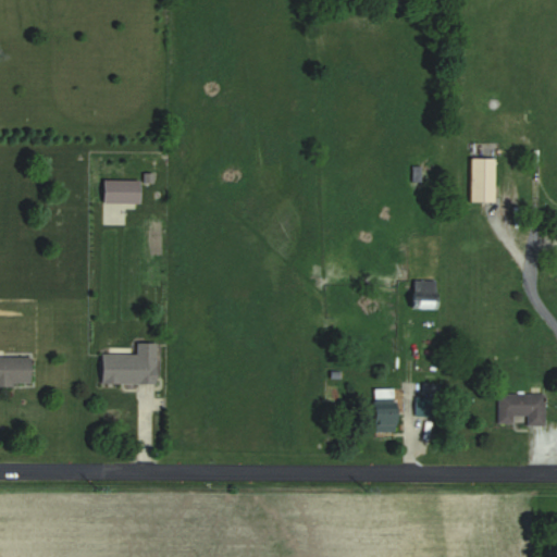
[(493,157),(469,157),(469,201),(493,201),(493,157)]
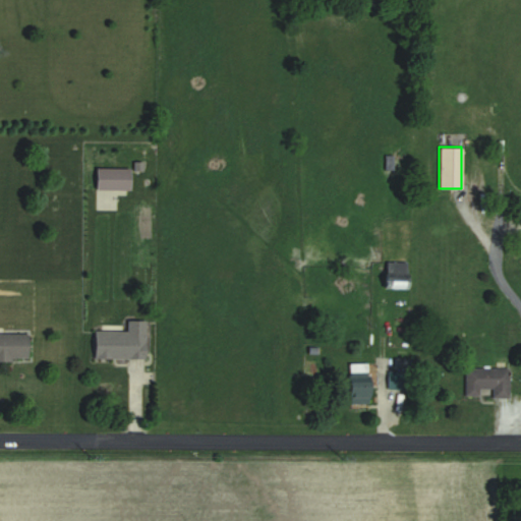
[(96,190),(129,190),(129,168),(96,168),(96,190)]
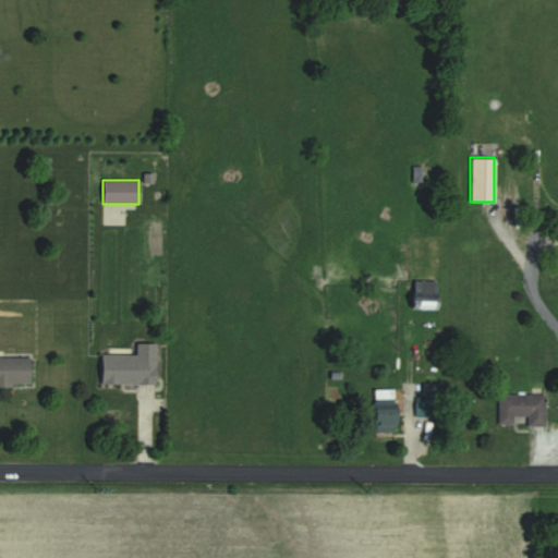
[(412,310),(437,310),(437,280),(412,280),(412,310)]
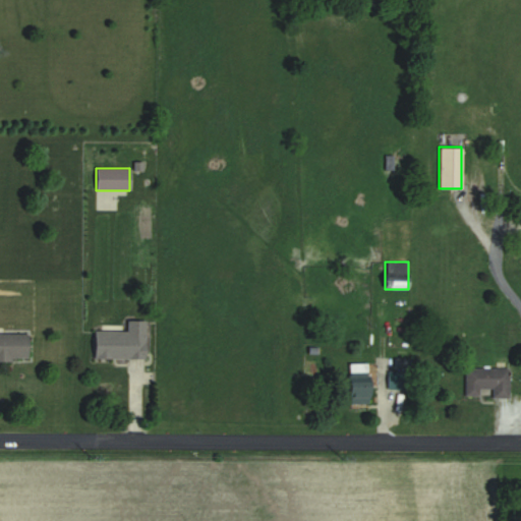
[(146,359),(146,321),(126,321),(126,331),(94,331),(94,359),(146,359)]
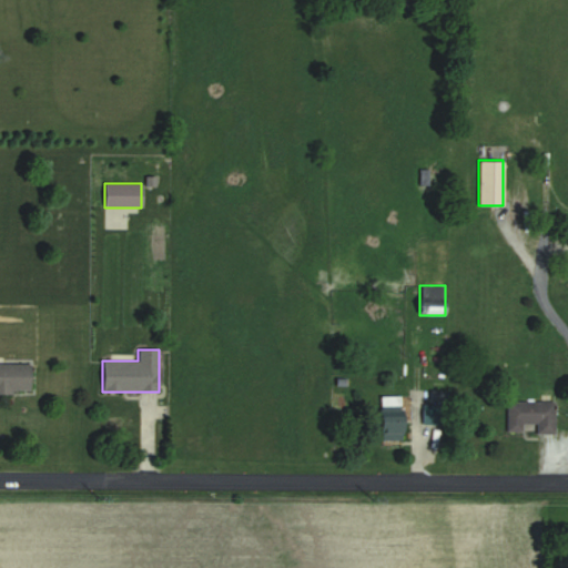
[(379,439),(403,439),(403,395),(379,395),(379,439)]
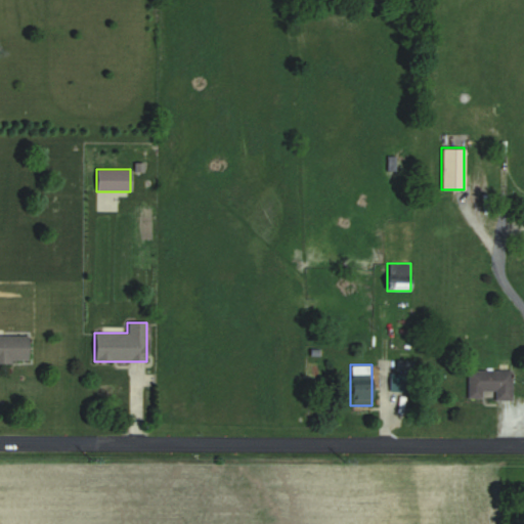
[(467,398),(494,398),(494,400),(511,400),(511,370),(467,370),(467,398)]
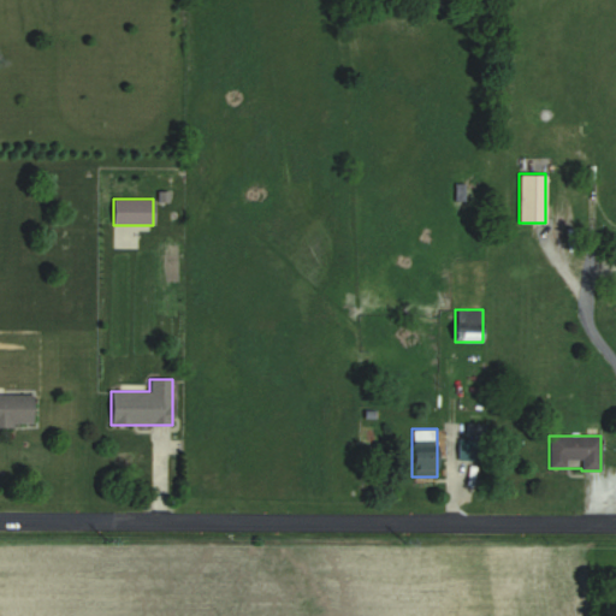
[(460,458),(480,458),(480,440),(460,440),(460,458)]
